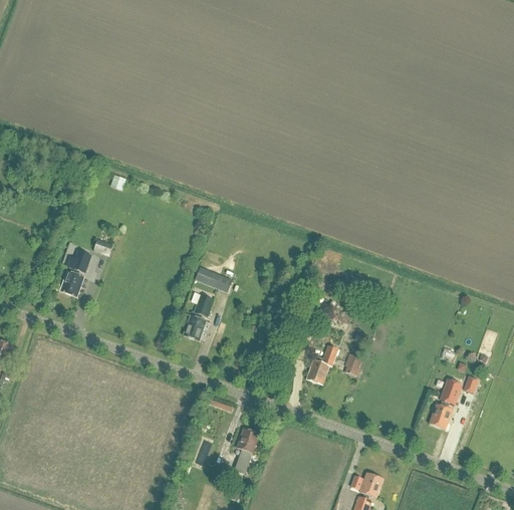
[(108,255),(112,244),(97,238),(93,249),(108,255)]
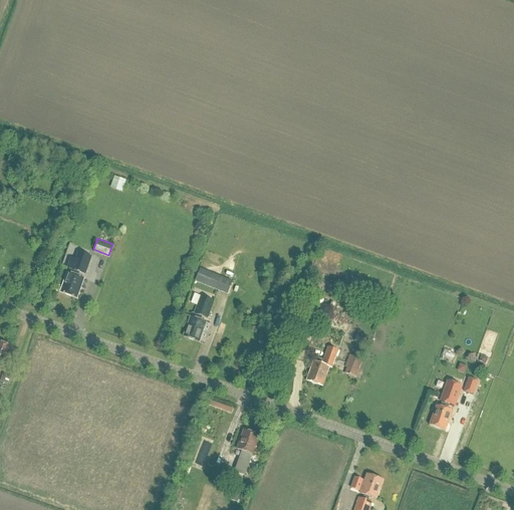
[(85,272),(91,255),(77,250),(71,267),(85,272)]
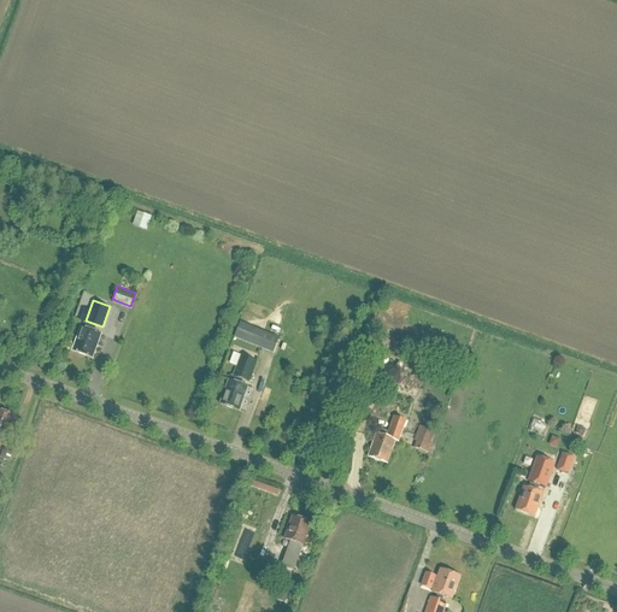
[(297,322),(304,324),(306,317),(299,315),(297,322)]
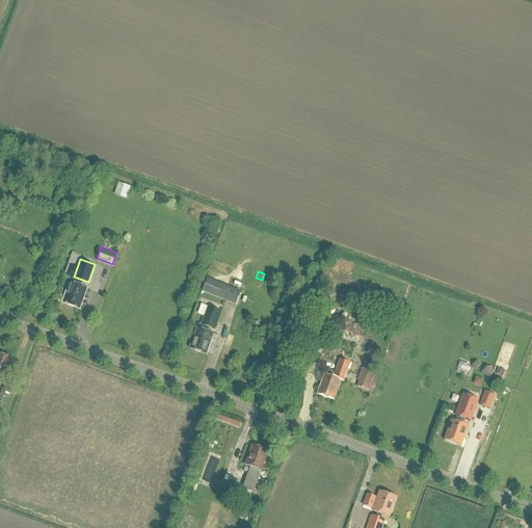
[(236,302),(241,289),(207,275),(203,289),(236,302)]
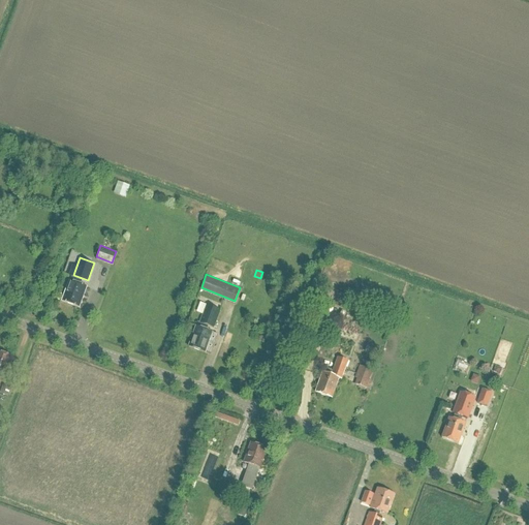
[(79,304),(86,284),(69,278),(62,298),(79,304)]
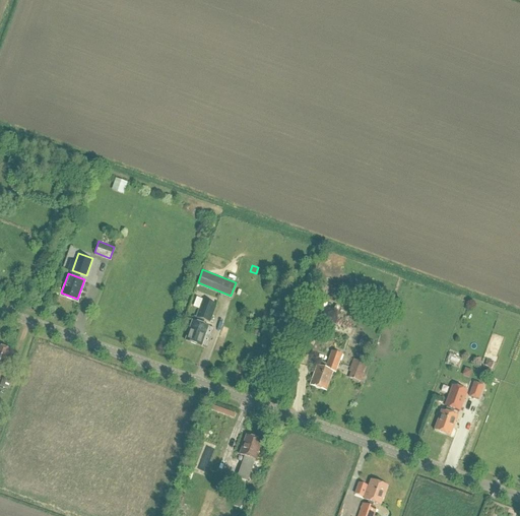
[(324,289),(329,275),(325,274),(320,288),(324,289)]
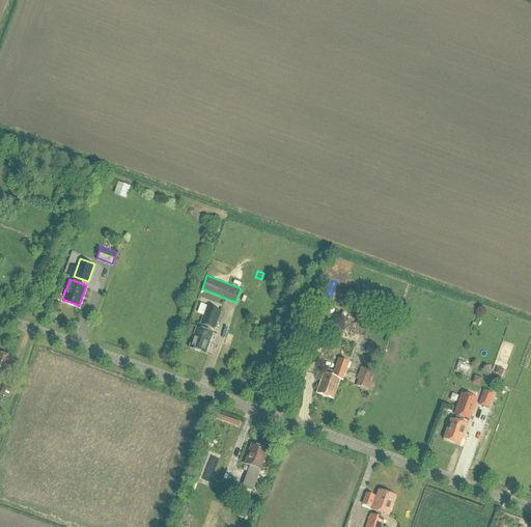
[(320,317),(326,300),(322,299),(316,315),(320,317)]
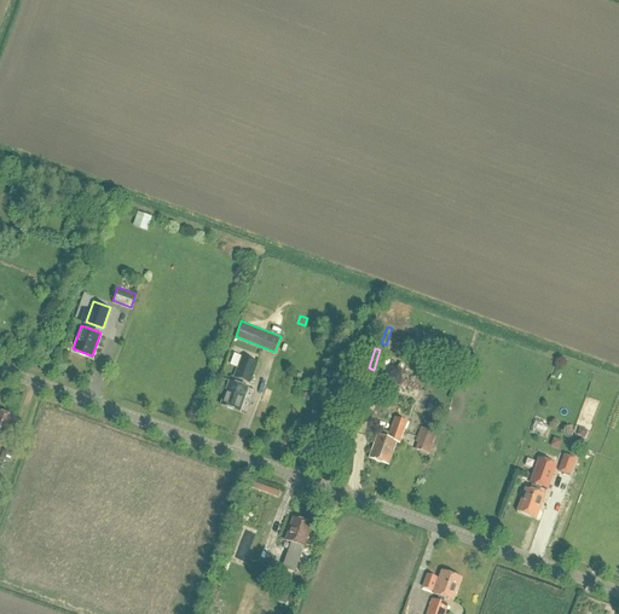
[(252,380),(259,359),(242,353),(235,374),(232,374),(221,401),(239,407),(248,384),(242,383),(244,377),(252,380)]
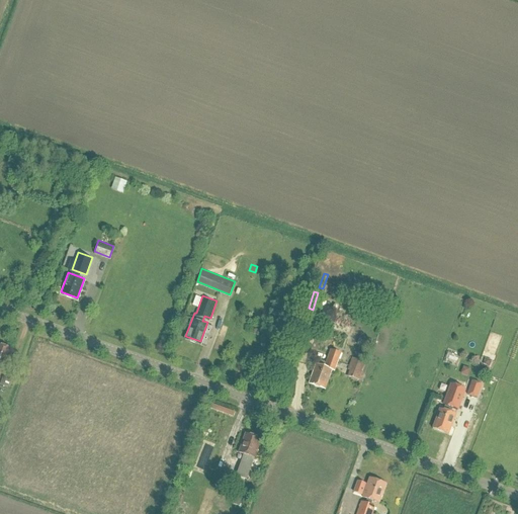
[(370,346),(373,339),(360,333),(357,341),(370,346)]
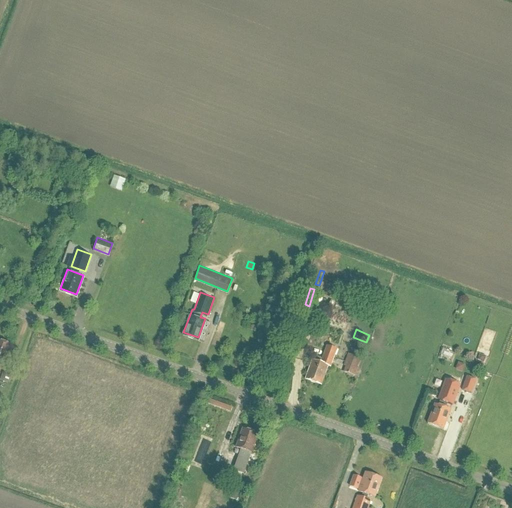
[(0,358),(6,361),(13,343),(0,338),(0,358)]
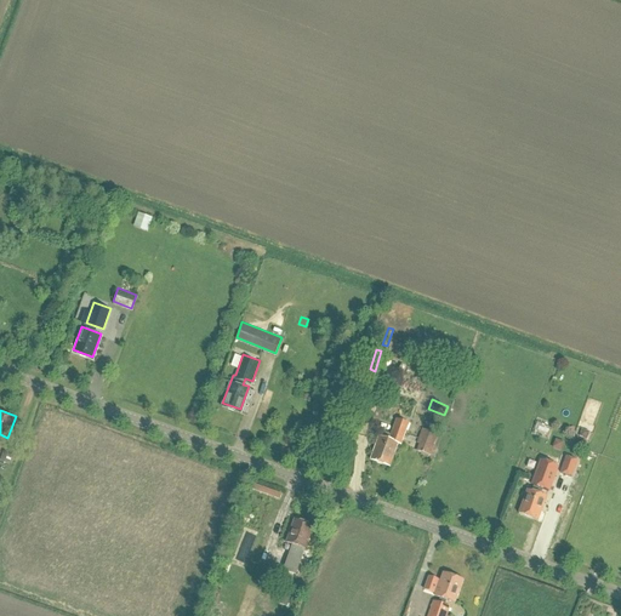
[(400,441),(408,420),(397,415),(391,431),(382,428),(380,434),(379,433),(370,456),(391,463),(398,440),(400,441)]
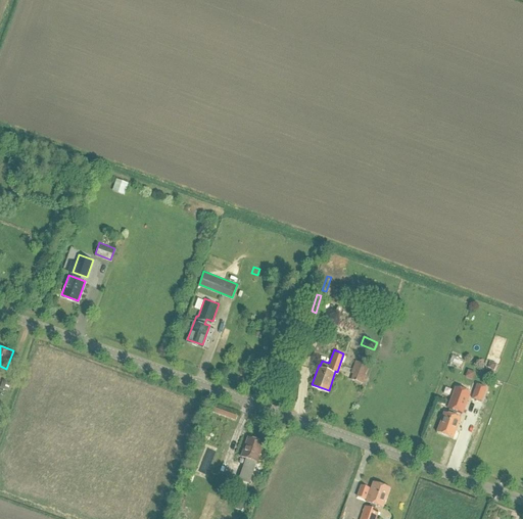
[(363,381),(369,364),(355,359),(351,368),(355,370),(352,378),(363,381)]
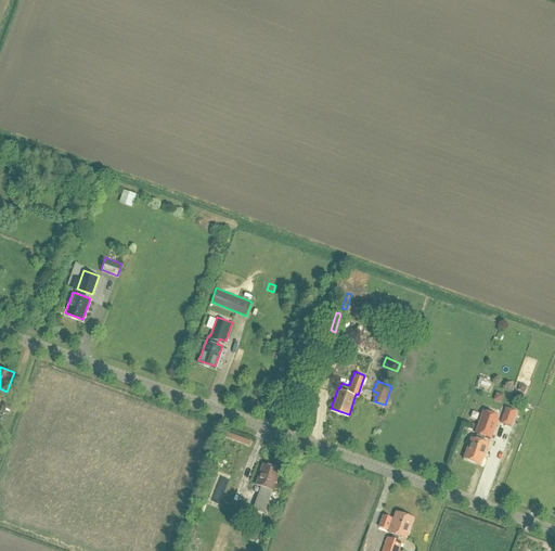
[(0,410),(8,413),(12,404),(3,400),(0,409),(0,410)]
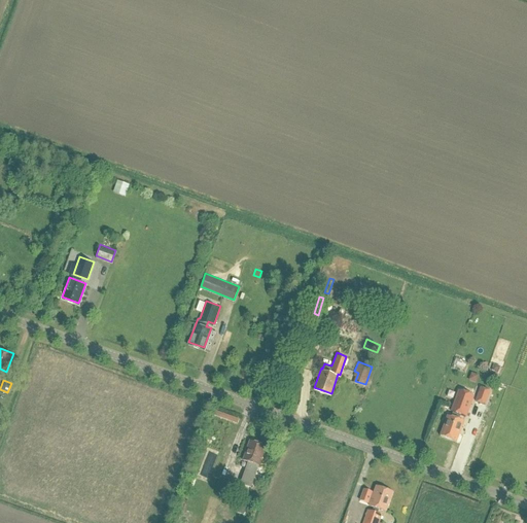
[(480,385),(475,401),(485,404),(490,389),(480,385)]
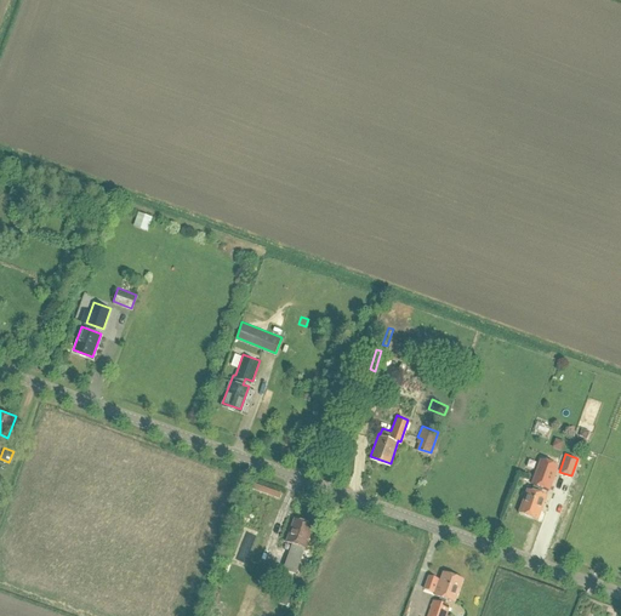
[(523,498),(518,509),(537,517),(546,494),(540,492),(542,485),(548,488),(556,468),(557,465),(557,462),(542,457),(541,457),(539,462),(536,469),(533,482),(534,483),(531,489),(527,486),(523,498)]
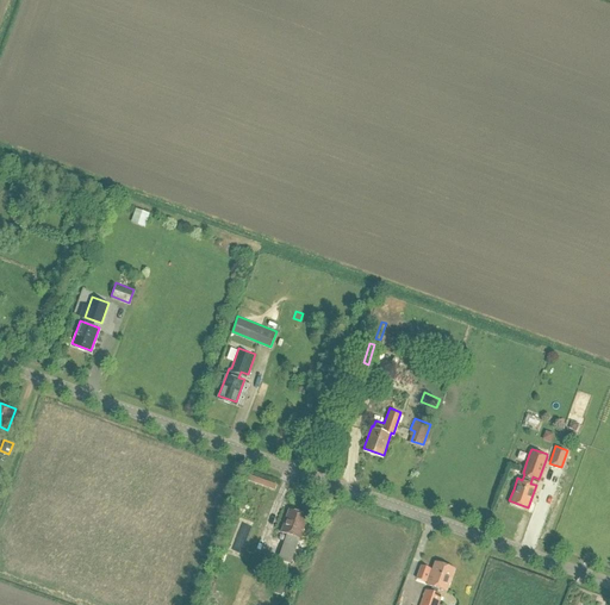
[(299,536),(307,513),(288,507),(281,529),(299,536)]
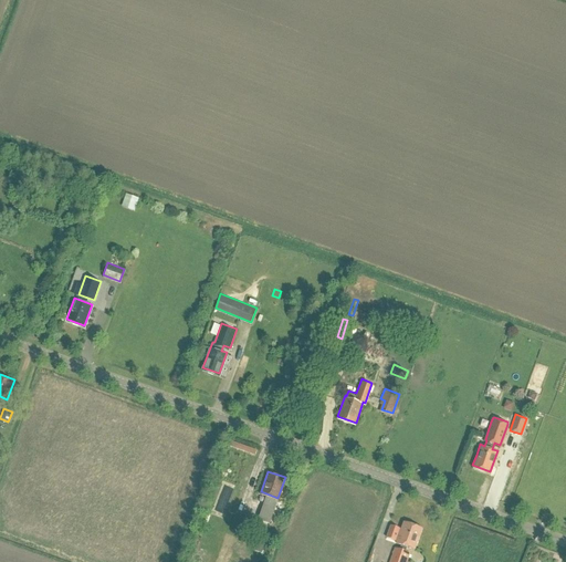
[(247,529),(251,516),(240,511),(236,524),(247,529)]
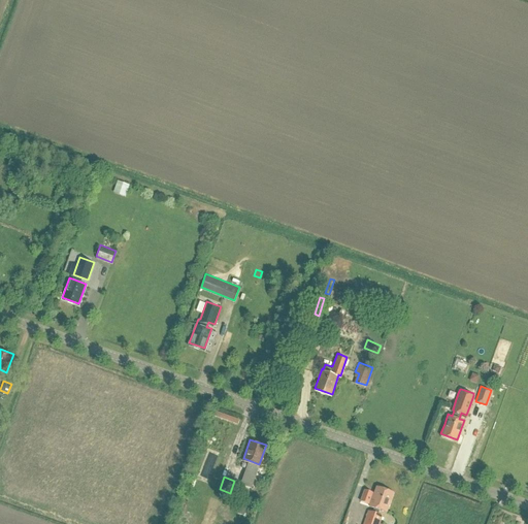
[(373,511),(369,510),(363,523),(378,523),(383,514),(378,513),(380,508),(387,511),(393,491),(376,486),(374,493),(372,492),(373,490),(365,488),(361,499),(369,502),(371,496),(373,497),(370,504),(375,506),(373,511)]
